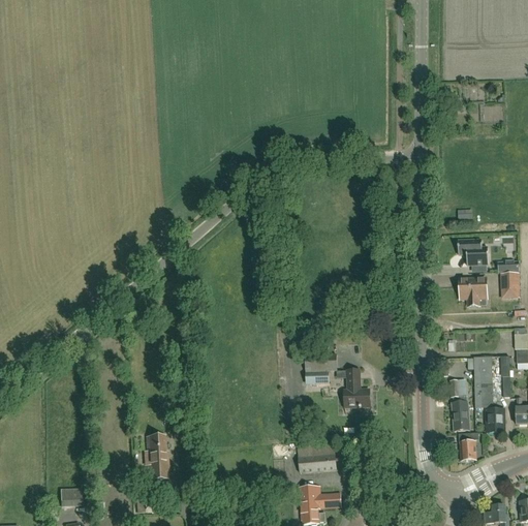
[(487,246),(480,246),(480,239),(458,240),(458,253),(467,253),(467,258),(466,258),(466,264),(488,263),(487,246)]
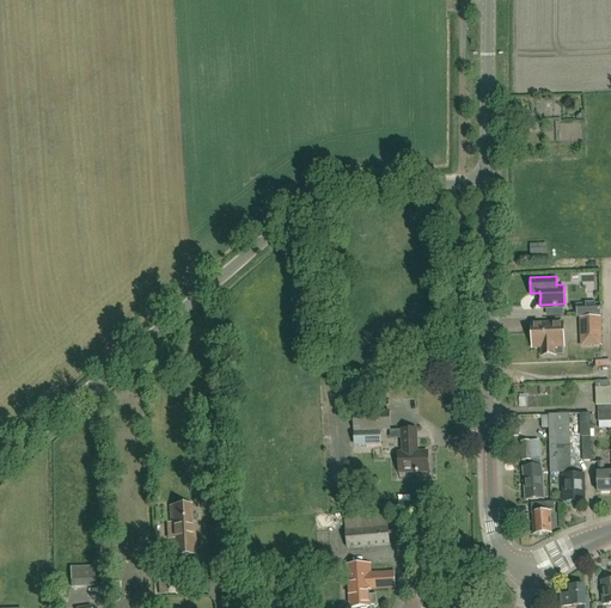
[(592,304),(592,301),(584,301),(584,304),(575,304),(575,314),(599,313),(599,302),(592,304)]
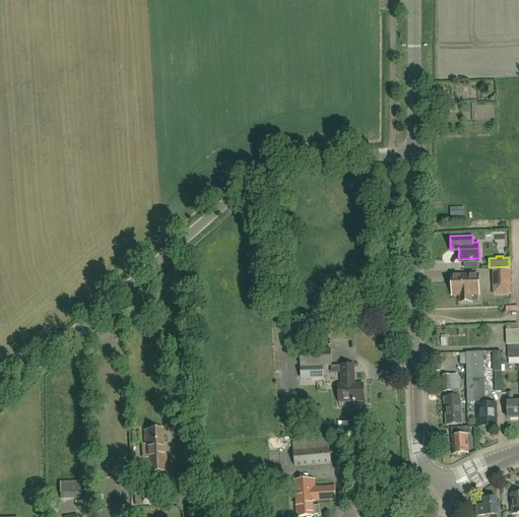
[(510,268),(497,268),(498,286),(510,286),(510,268)]
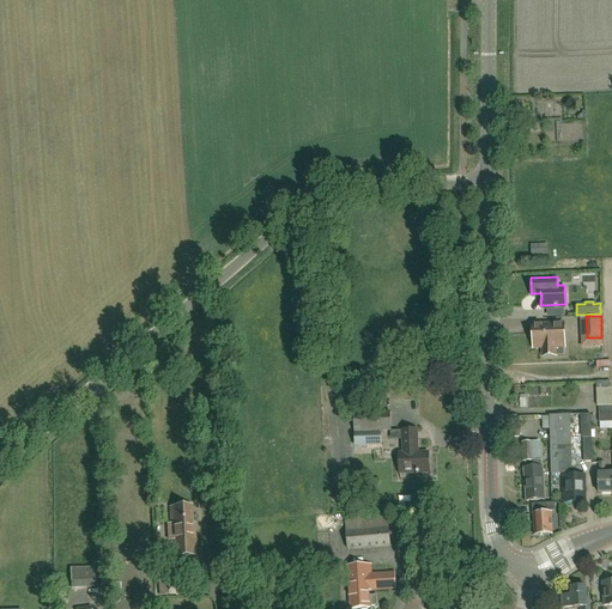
[(562,321),(531,322),(532,343),(541,343),(541,346),(543,353),(553,352),(563,352),(563,342),(562,321)]
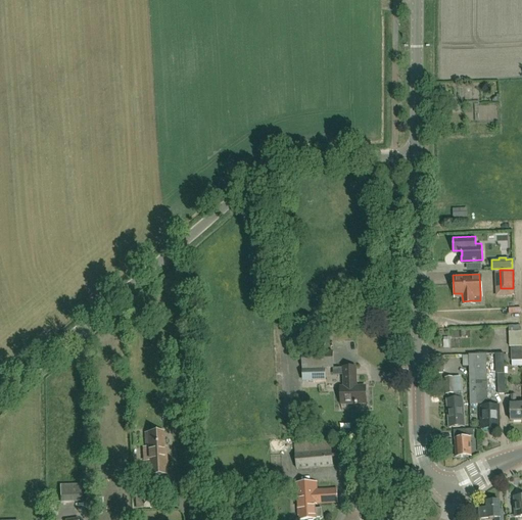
[(508,344),(510,344),(511,358),(521,358),(520,330),(508,330),(508,344)]
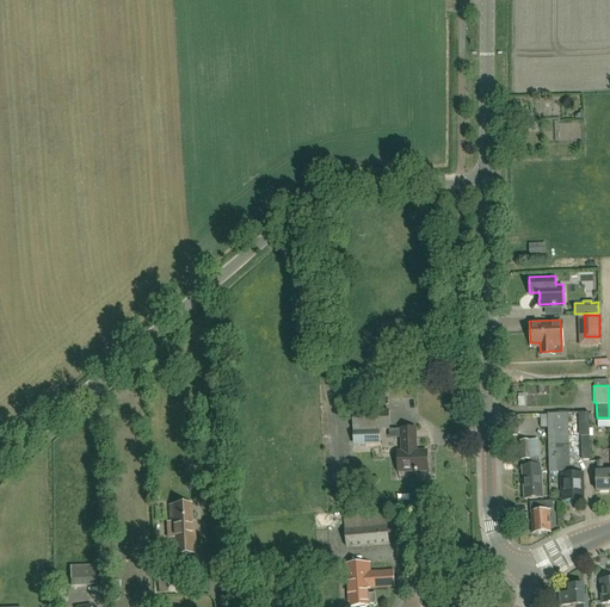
[(380,427),(388,427),(388,408),(352,409),(352,428),(380,427)]
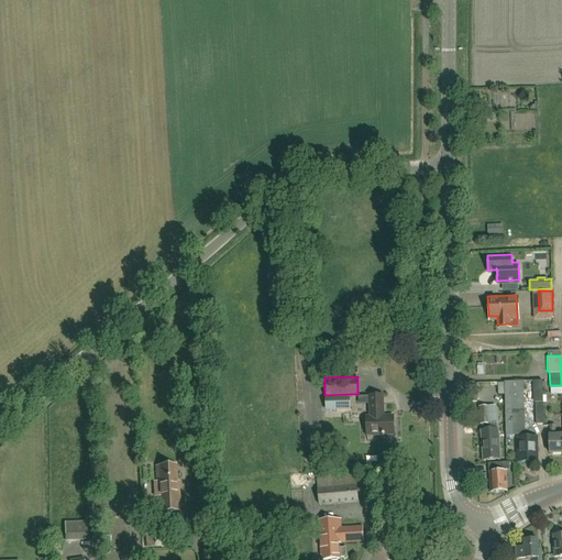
[(524,432),(522,379),(504,380),(505,432),(524,432)]
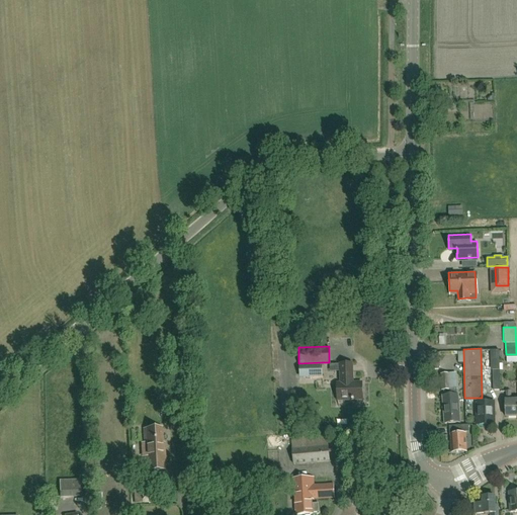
[(336,381),(337,398),(361,398),(361,380),(351,380),(351,376),(352,376),(351,361),(339,361),(340,380),(336,381)]
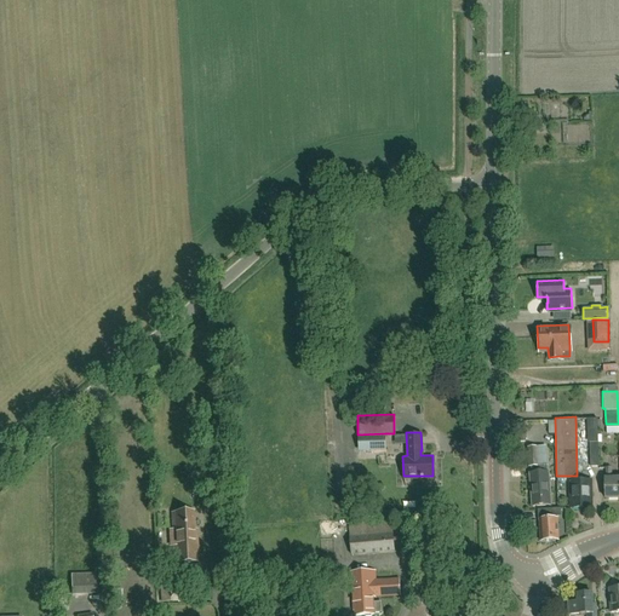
[(385,433),(357,435),(357,449),(385,448),(385,433)]
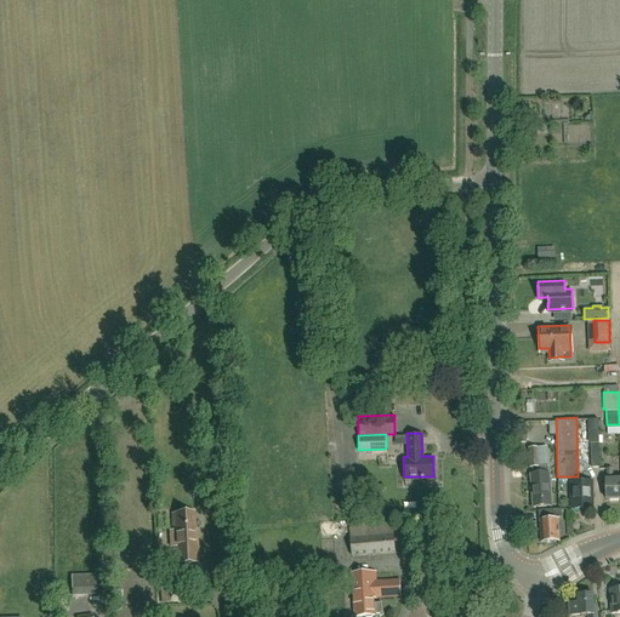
[(529,446),(530,464),(532,464),(533,472),(530,472),(533,504),(551,503),(547,470),(547,463),(546,444),(529,446)]
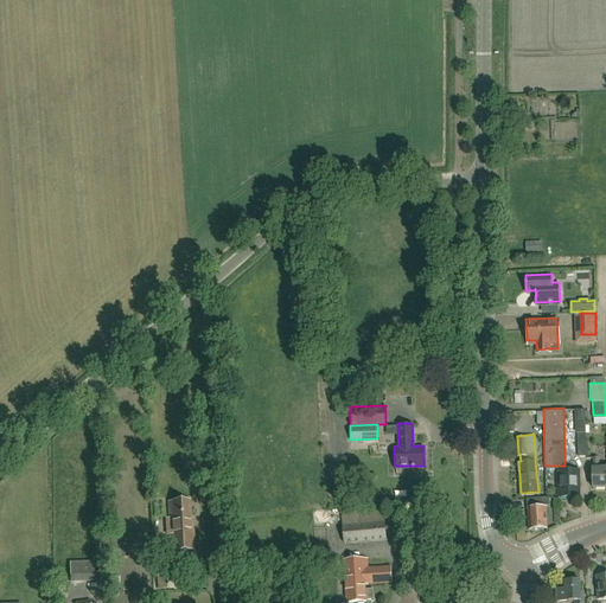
[(605,485),(605,468),(605,466),(598,466),(598,455),(592,455),(593,466),(592,466),(592,486),(605,485)]
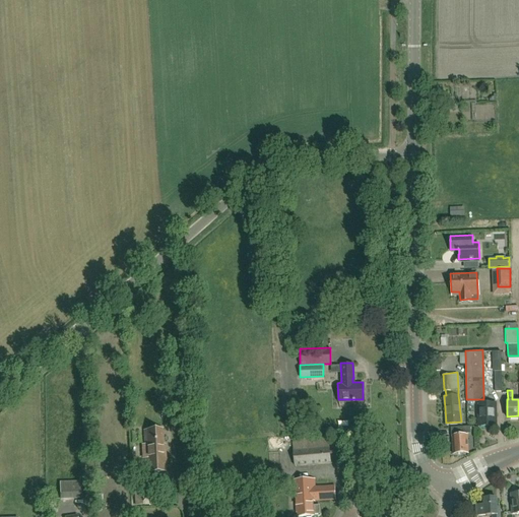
[(476,401),(477,424),(496,424),(495,401),(476,401)]
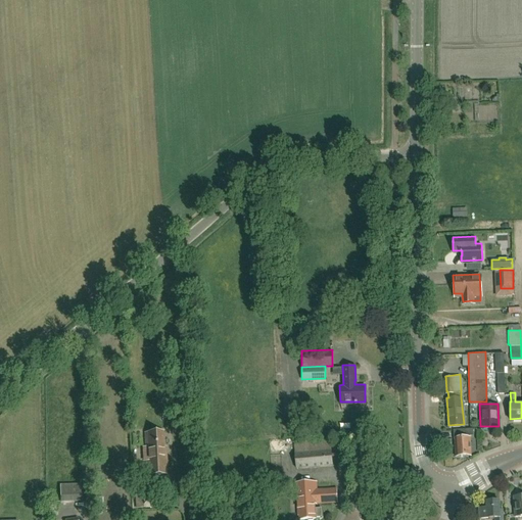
[(455,455),(470,454),(469,435),(469,433),(472,433),(472,427),(453,428),(454,437),(455,455)]
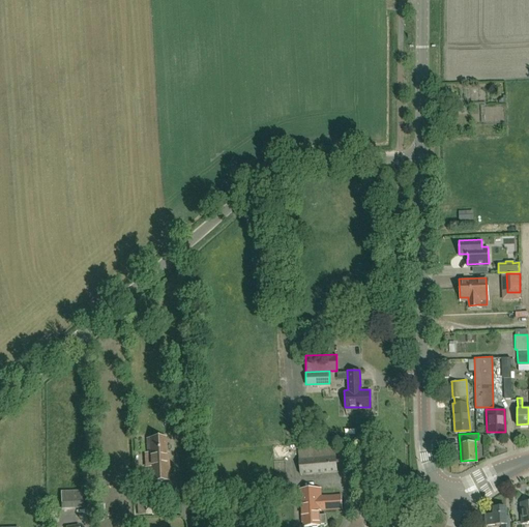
[(146,437),(147,450),(150,452),(150,463),(147,465),(148,478),(169,477),(167,451),(165,451),(165,436),(146,437)]
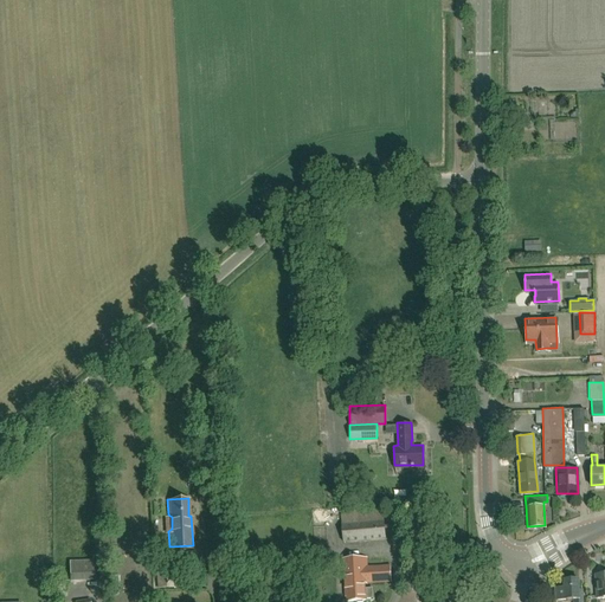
[(340,510),(341,523),(342,541),(385,537),(384,518),(383,506),(340,510)]
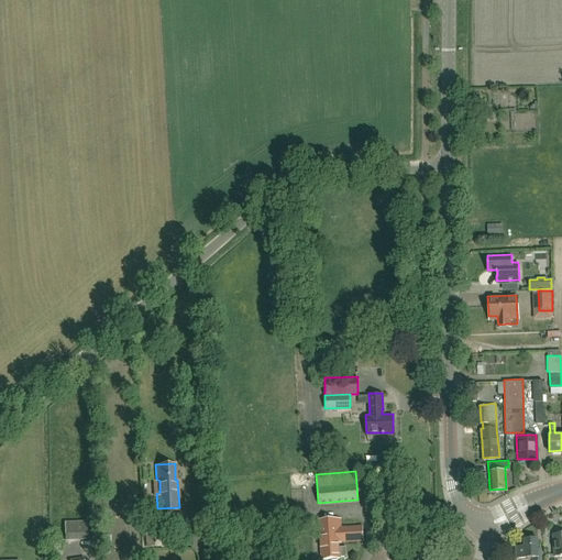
[(161,525),(160,513),(144,513),(144,526),(161,525)]
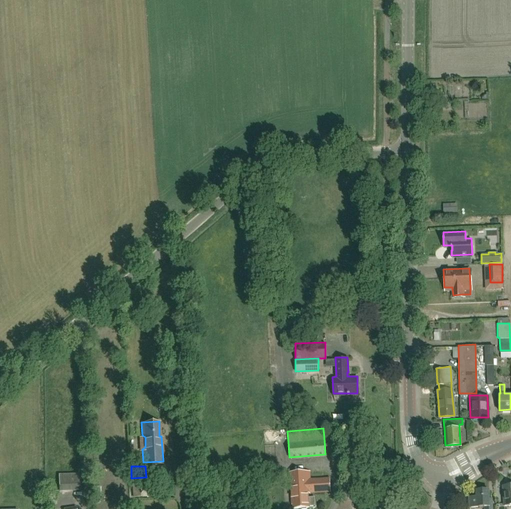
[(62,483),(84,483),(84,469),(62,469),(62,483)]
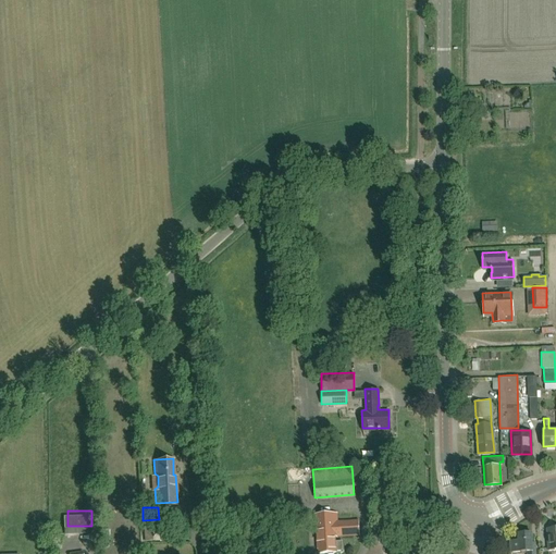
[(358,532),(358,518),(336,520),(335,512),(314,513),(317,546),(318,546),(319,551),(326,551),(328,552),(332,552),(333,550),(335,550),(334,549),(342,549),(341,539),(334,540),(334,534),(358,532)]
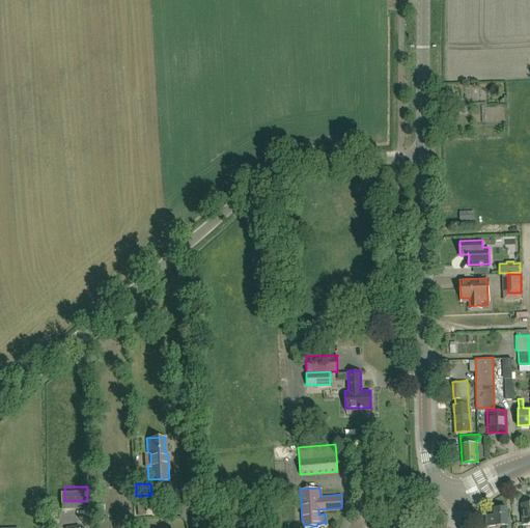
[(406,501),(407,511),(415,511),(414,501),(406,501)]
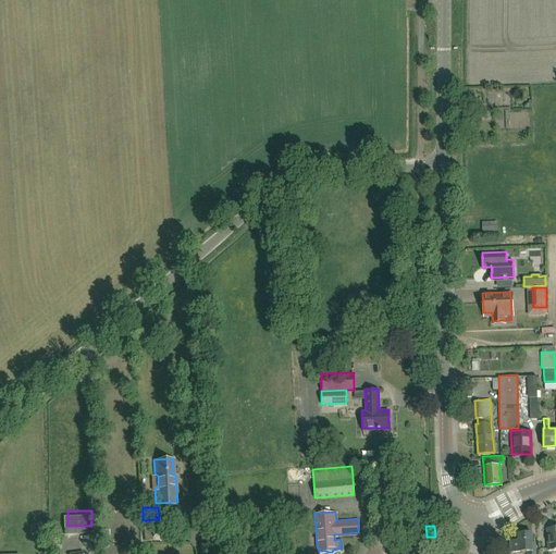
[(532,541),(531,531),(518,532),(518,539),(509,539),(510,551),(527,550),(527,553),(535,553),(534,541),(532,541)]
